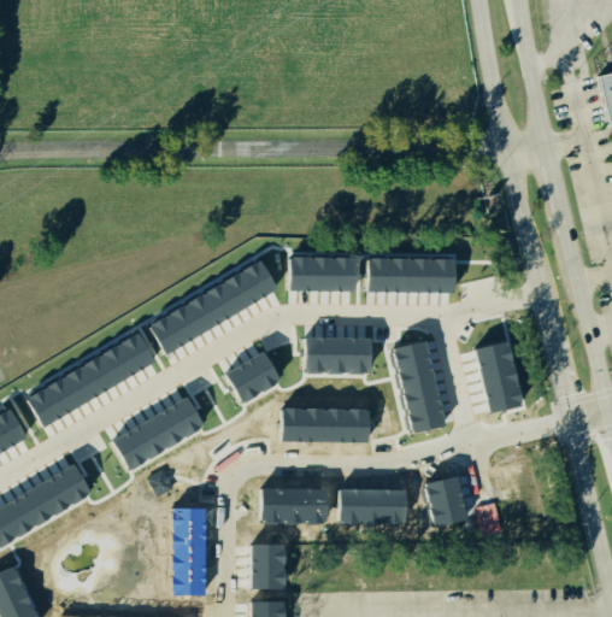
[(611,124),(600,78),(611,75),(611,124)]
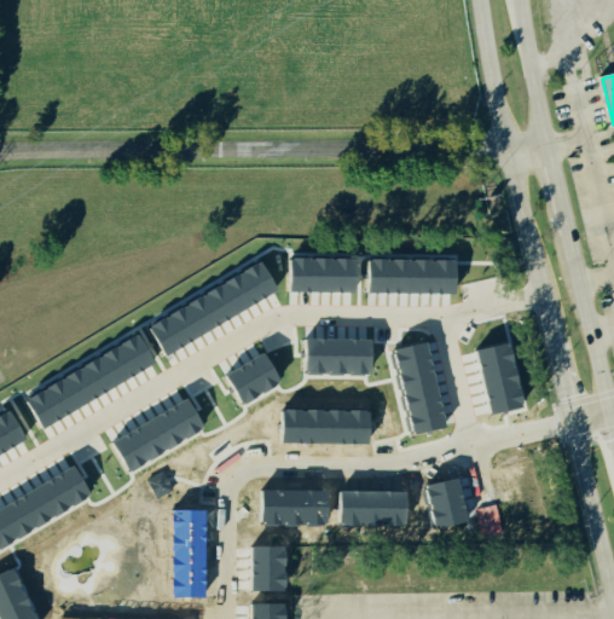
[(310,340),(371,340),(371,374),(308,372),(310,340)]
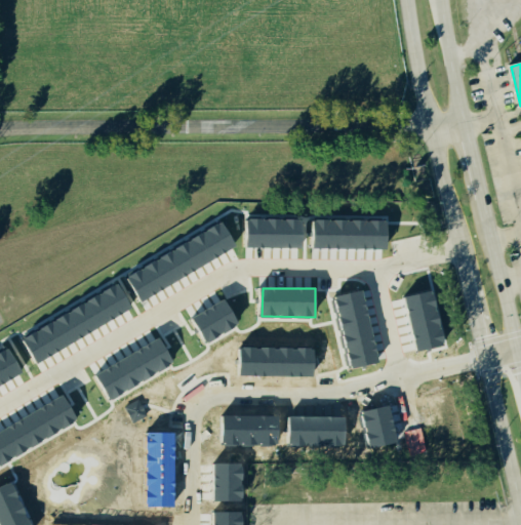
[(379,362),(353,368),(335,297),(362,290),(379,362)]
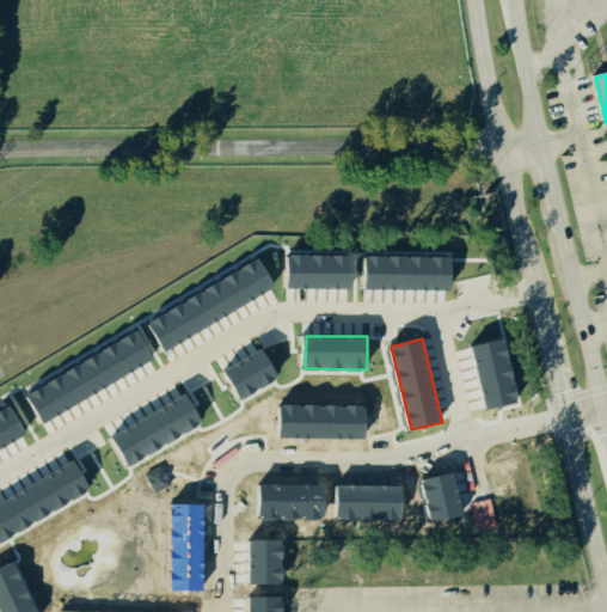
[(519,402),(486,409),(471,347),(503,340),(519,402)]
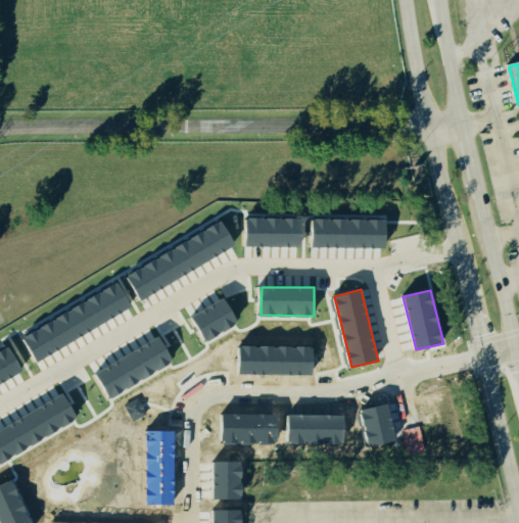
[(0,431),(63,394),(78,419),(0,464),(0,431)]
